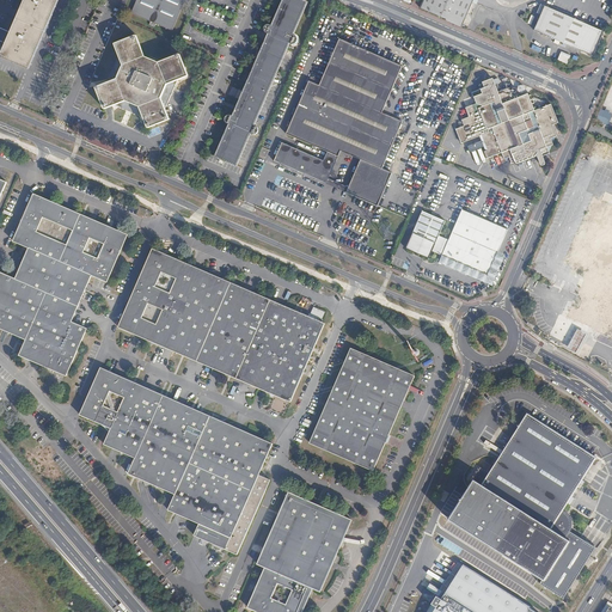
[(0,55),(0,59),(28,72),(56,0),(24,0),(10,32),(0,28),(0,41),(5,43),(0,55)]
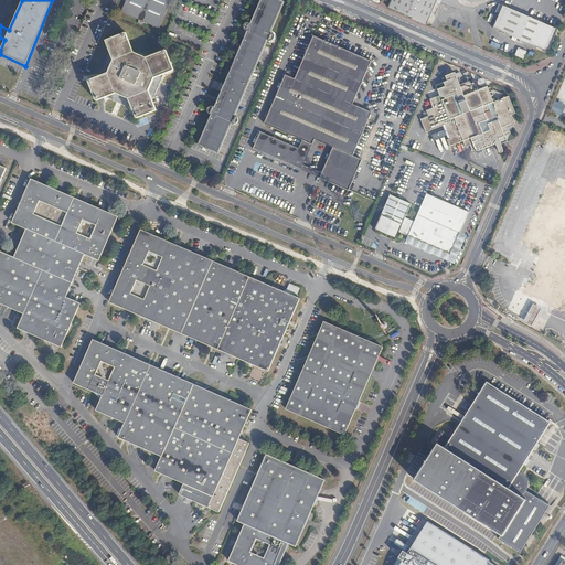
[(126,0),(121,12),(159,29),(171,0),(126,0)]
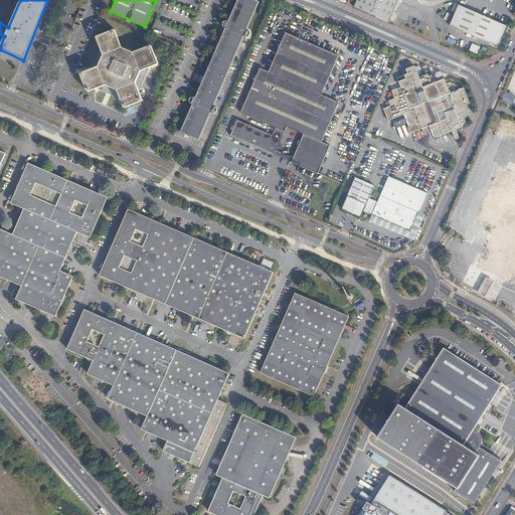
[(195,106),(184,131),(198,137),(209,112),(212,113),(214,113),(216,113),(218,114),(219,111),(217,110),(217,109),(216,107),(212,105),(223,79),(242,35),(246,37),(248,37),(250,35),(250,33),(250,31),(247,30),(245,28),(256,3),(248,0),(240,0),(231,23),(227,21),(225,20),(223,22),(222,23),(222,25),(222,26),(223,27),(226,29),(228,29),(198,99),(195,97),(193,97),(190,98),(189,99),(189,101),(190,103),(191,104),(195,106)]
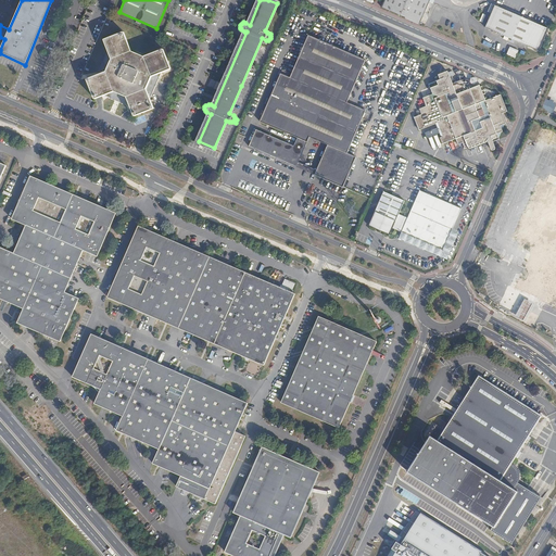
[(430,0),(384,0),(382,7),(420,23),(430,0)]
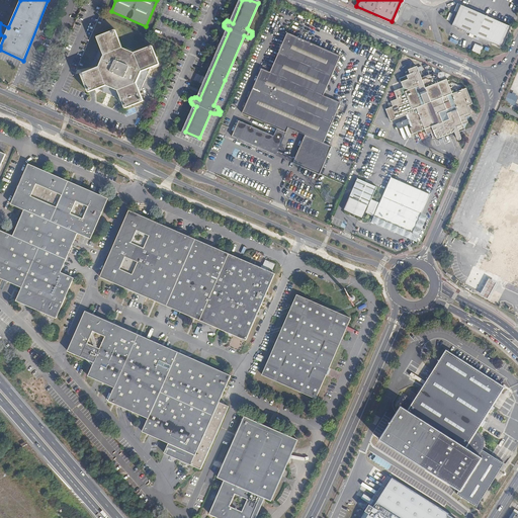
[(510,26),(461,4),(452,25),(502,48),(510,26)]
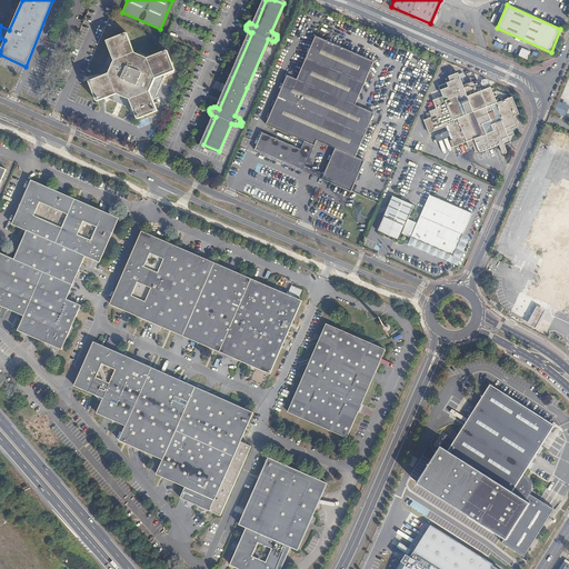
[(133,109),(153,101),(165,75),(176,71),(168,50),(148,58),(135,52),(127,32),(107,41),(110,51),(99,77),(89,81),(97,102),(112,96),(131,103),(133,109)]
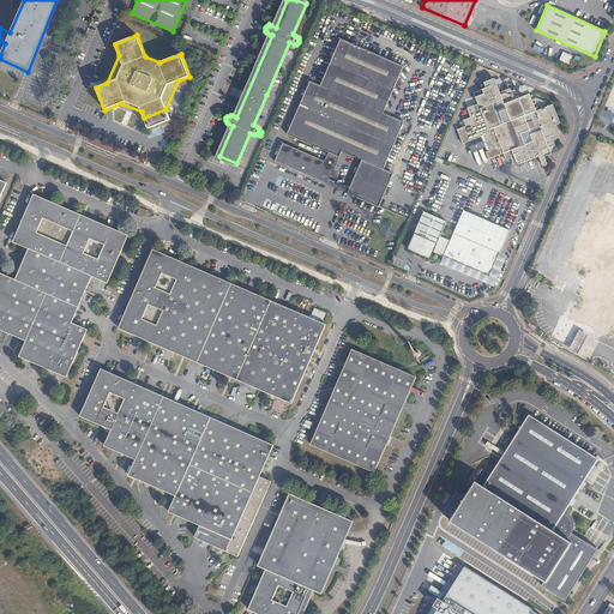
[(275,162),(327,185),(330,180),(342,151),(362,161),(350,188),(348,193),(379,206),(393,174),(384,169),(404,122),(384,113),(403,66),(341,40),(320,85),(309,82),(287,134),(329,152),(325,161),(283,143),(275,162)]
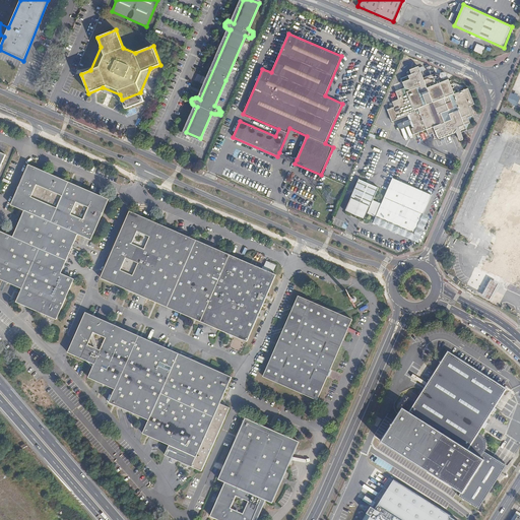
[(413,135),(427,130),(430,135),(434,134),(436,139),(457,131),(459,137),(459,139),(461,140),(462,141),(463,140),(464,139),(464,137),(463,136),(462,133),(468,131),(466,125),(471,123),(469,118),(474,116),(471,106),(475,105),(469,88),(455,93),(449,79),(438,84),(436,79),(438,79),(440,79),(441,77),(440,75),(439,74),(437,74),(436,75),(435,77),(434,74),(424,78),(419,67),(407,72),(408,76),(401,78),(405,87),(395,91),(398,100),(392,102),(394,107),(387,110),(392,122),(407,116),(412,128),(411,129),(413,135)]
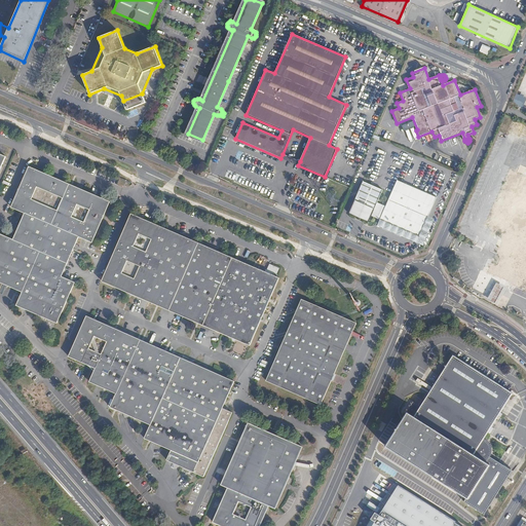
[(146,103),(142,94),(123,101),(127,110),(146,103)]
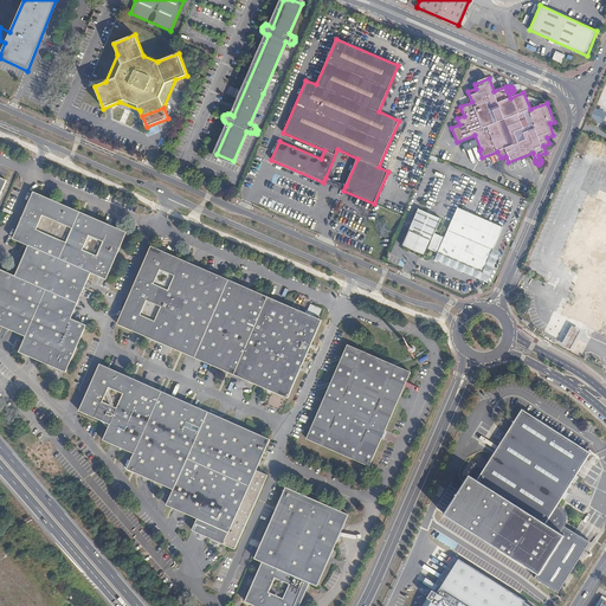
[(590,140),(586,150),(593,153),(597,143),(590,140)]
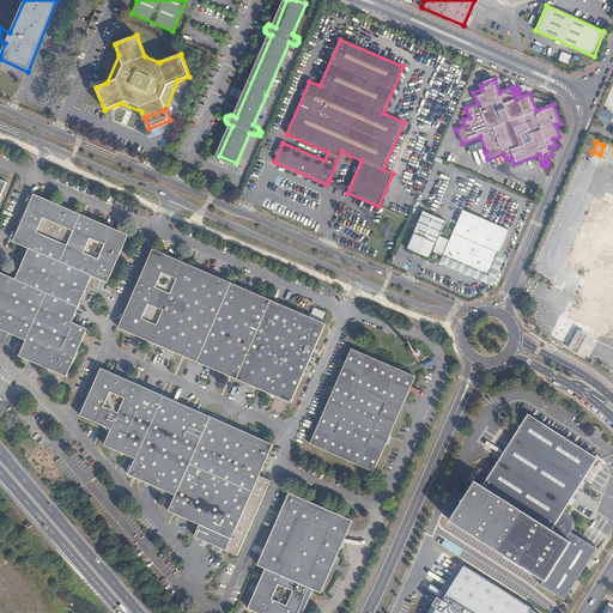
[(329,180),(327,184),(347,193),(350,188),(329,180)]
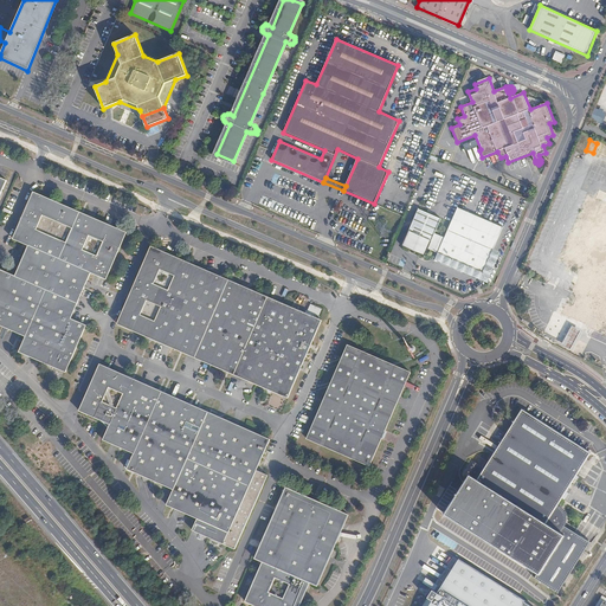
[(278,179),(275,188),(287,193),(291,184),(278,179)]
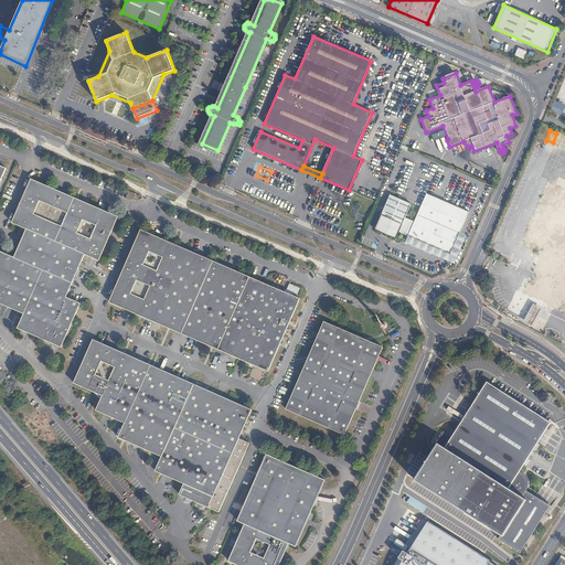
[(0,251),(0,302),(24,313),(18,328),(62,347),(81,304),(67,297),(85,254),(99,260),(119,216),(32,179),(12,223),(27,228),(14,257),(0,251)]
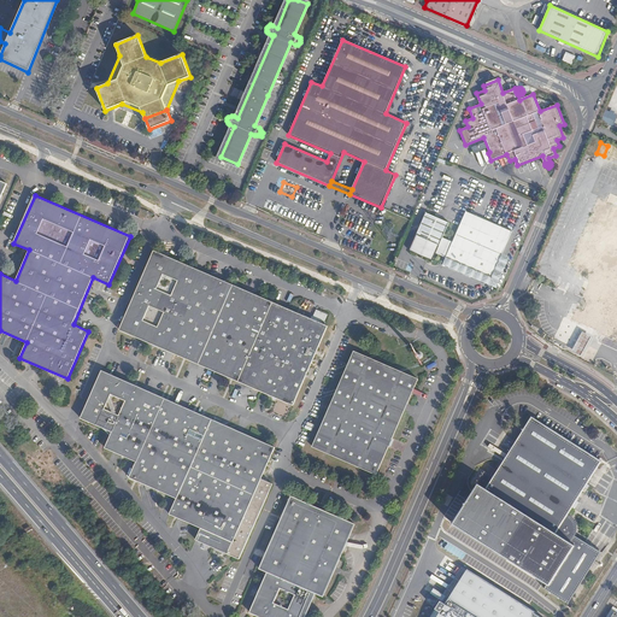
[(427,212),(410,250),(433,259),(436,253),(492,278),(512,231),(468,211),(454,241),(444,236),(450,222),(427,212)]
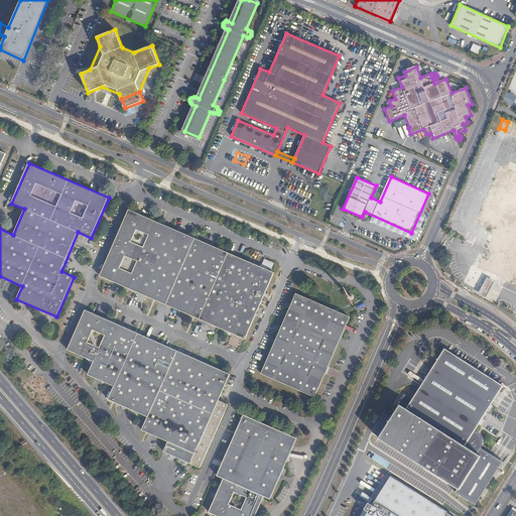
[(129,210),(100,276),(245,339),(274,273),(240,258),(129,210)]
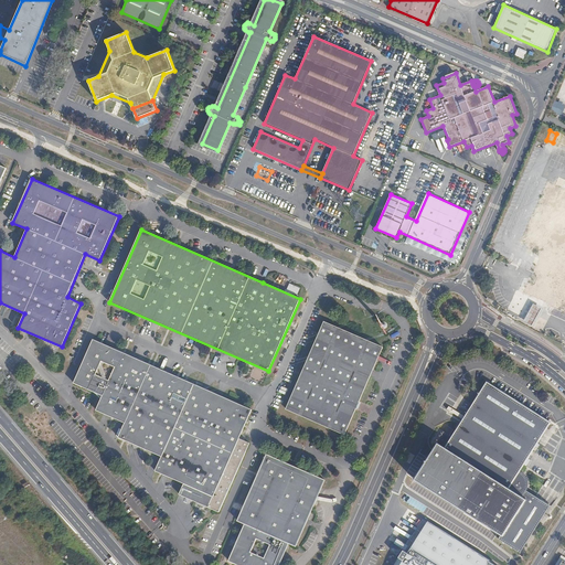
[(533,304),(523,321),(532,326),(541,308),(533,304)]
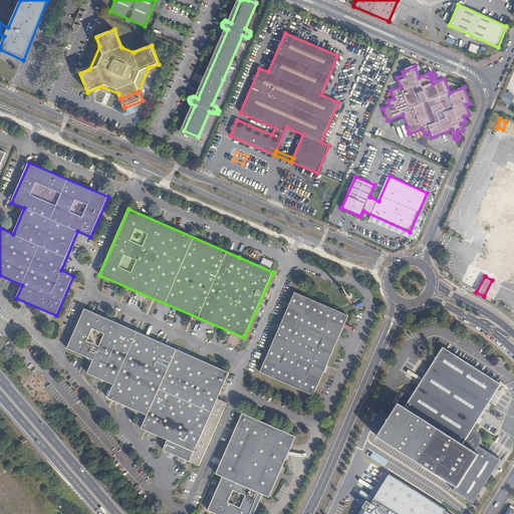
[(348,316),(295,292),(260,372),(313,396),(348,316)]
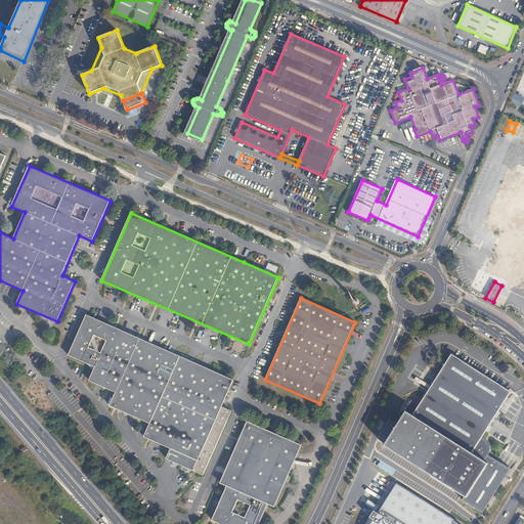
[(162,455),(203,476),(231,411),(222,407),(233,380),(87,315),(69,354),(95,366),(89,380),(116,392),(111,405),(120,409),(149,423),(144,436),(166,446),(162,455)]
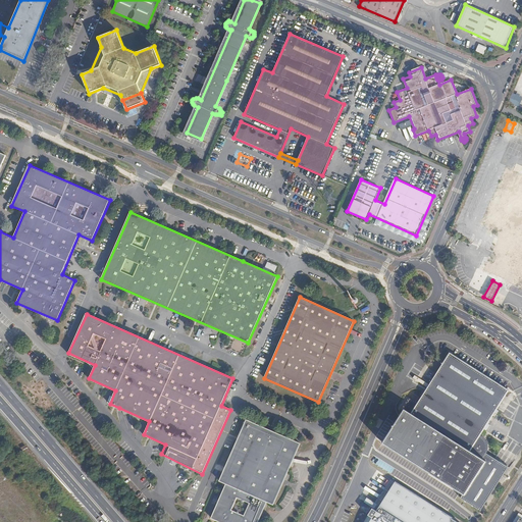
[(508,390),(450,353),(417,404),(409,398),(401,409),(403,410),(382,442),(463,493),(461,498),(481,510),(509,468),(486,454),(487,452),(488,450),(488,447),(487,444),(486,441),(485,439),(483,437),(481,435),(479,435),(496,410),(490,406),(499,394),(505,397),(508,390)]
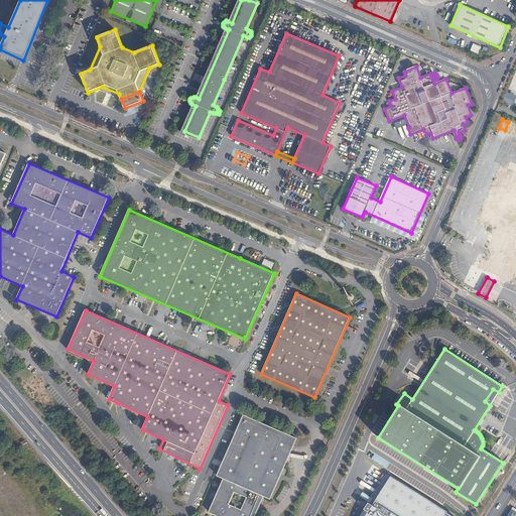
[(485,401),(490,405),(499,392),(493,389),(485,401)]
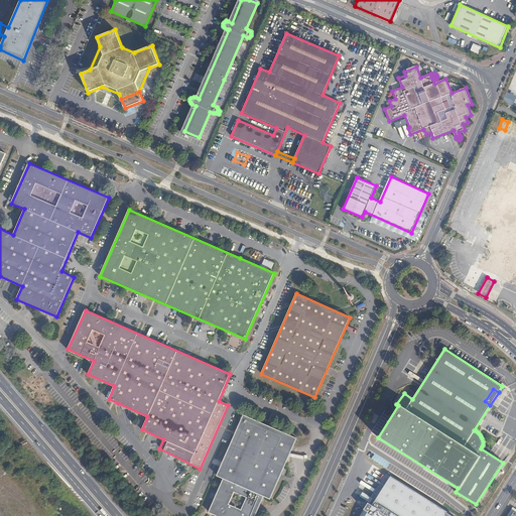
[(224,479),(210,512),(219,515),(255,515),(264,496),(270,499),(297,438),(243,415),(217,476),(224,479)]
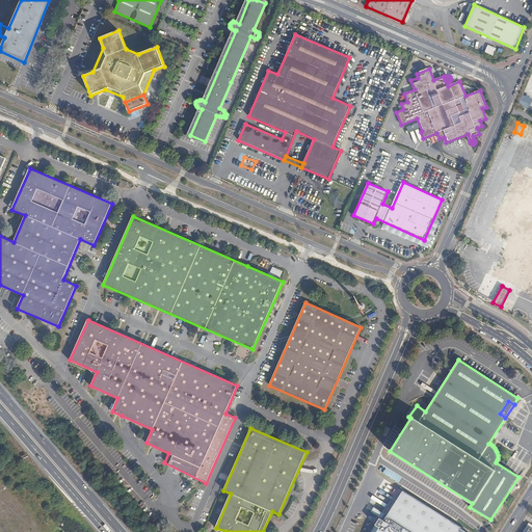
[(420,531),(386,511),(375,528),(364,521),(356,531),(420,531)]
